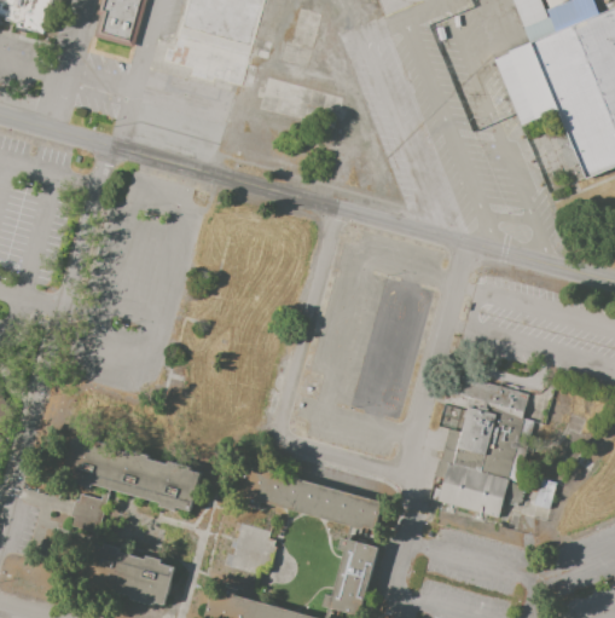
[(0,0),(0,19),(23,27),(22,32),(50,39),(59,0),(0,0)]
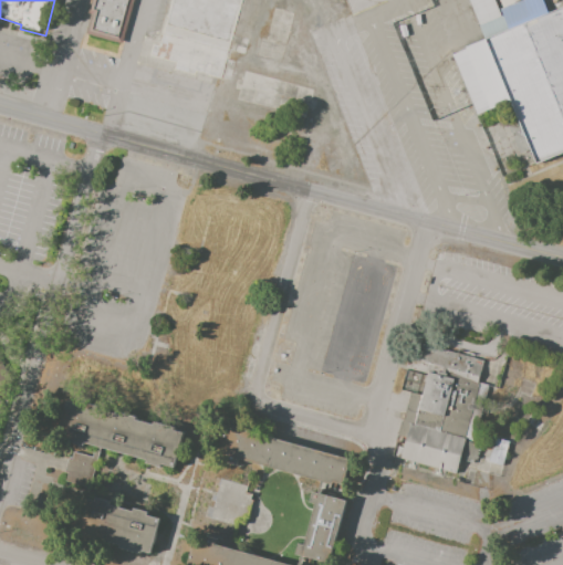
[(139,0),(127,49),(89,38),(94,18),(91,17),(95,0),(139,0)]
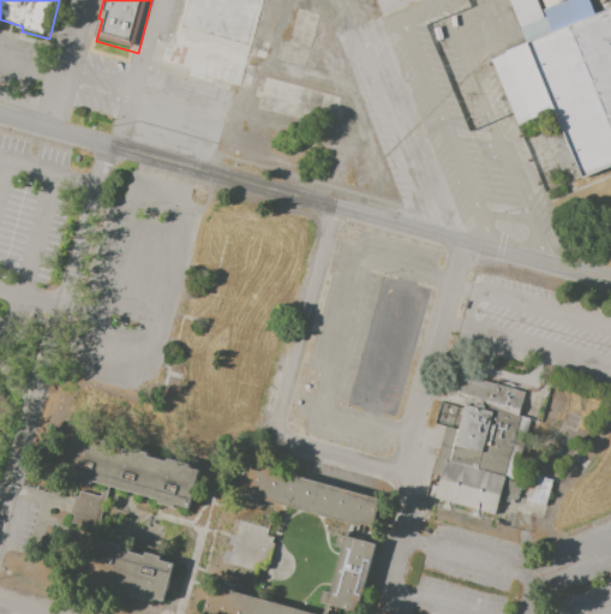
[(533,37),(521,6),(479,23),(468,0),(593,0),(598,11),(533,37)]
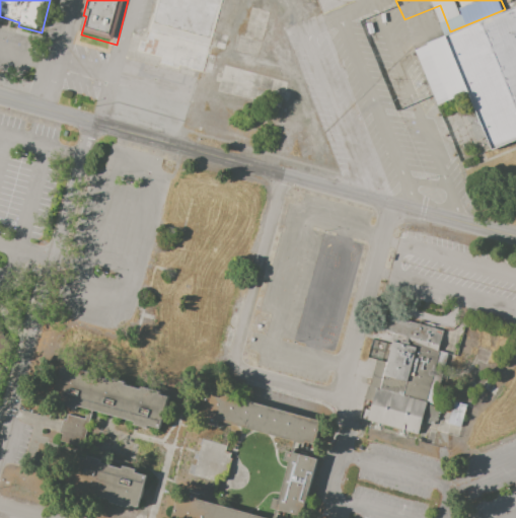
[(505,9),(515,4),(515,135),(494,145),(471,91),(441,103),(417,45),(450,31),(505,9)]
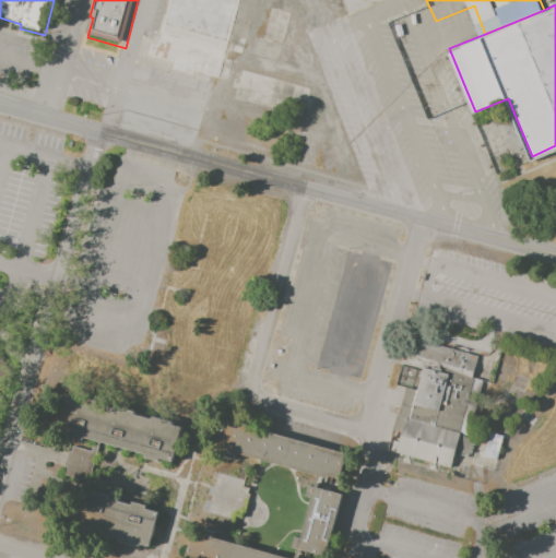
[(516,125),(506,129),(517,154),(525,151),(516,125)]
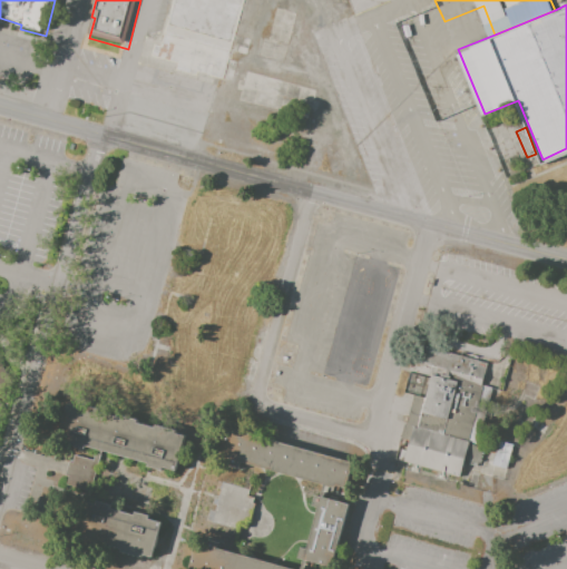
[(406,459),(481,482),(519,359),(420,329),(409,365),(431,372),(406,459)]
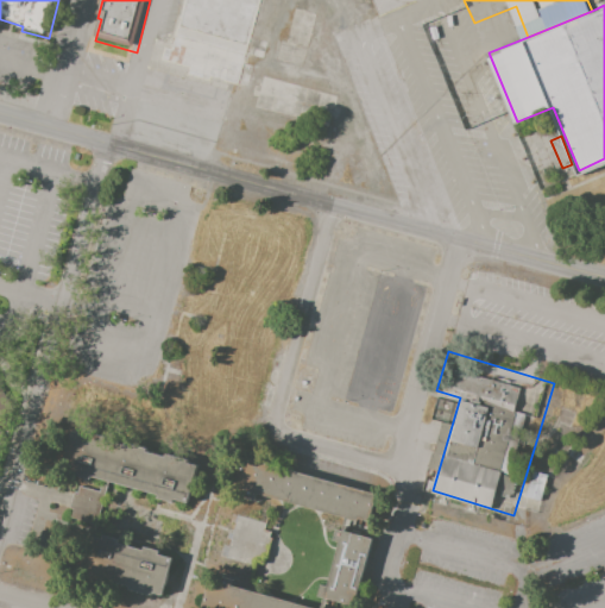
[(190,503),(205,463),(73,431),(62,471),(190,503)]
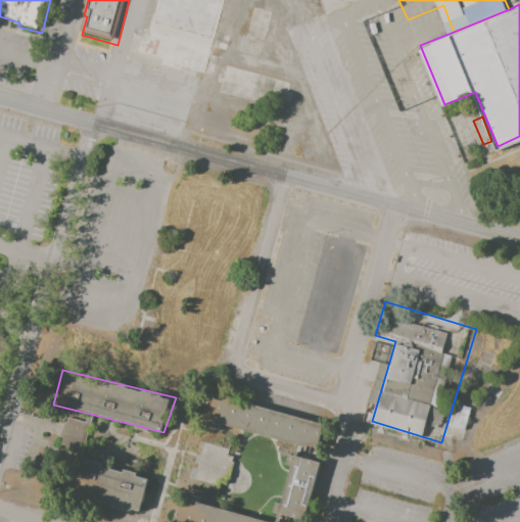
[(215,394),(206,426),(224,430),(226,425),(321,449),(327,424),(215,394)]
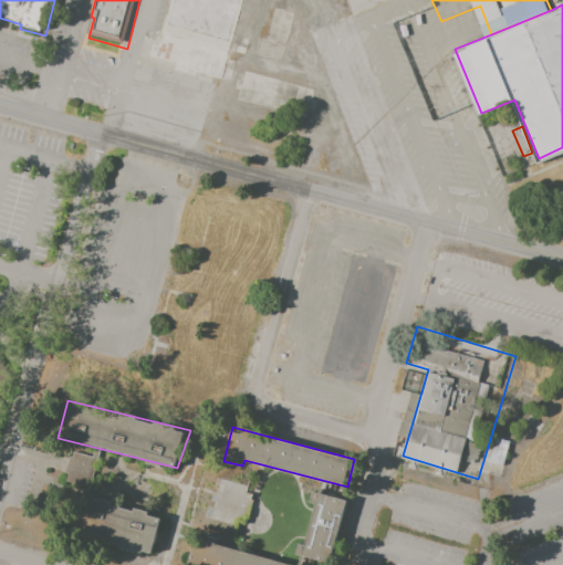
[(504,466),(511,441),(498,438),(490,461),(504,466)]
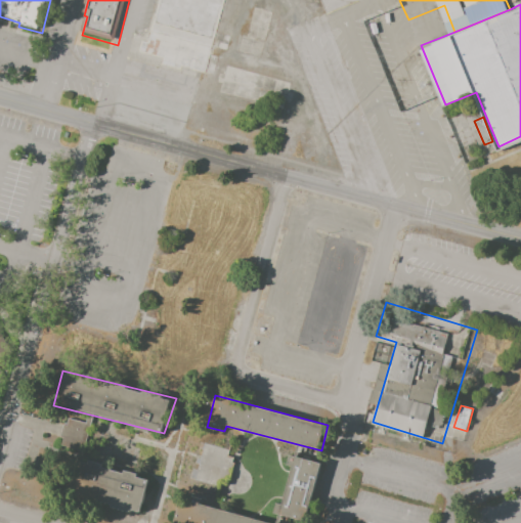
[(86,449),(93,424),(69,418),(62,444),(86,449)]
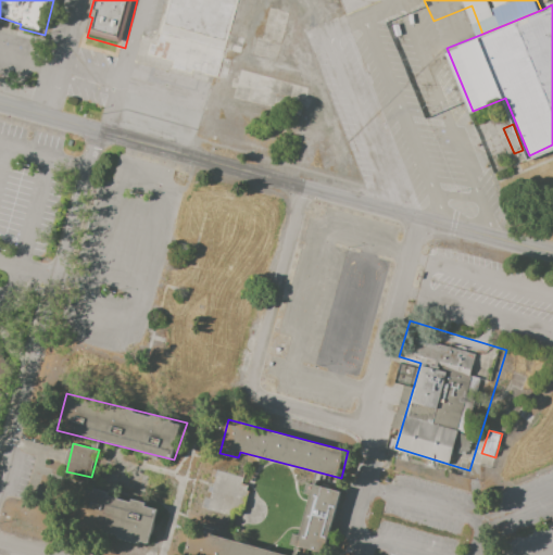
[(243,478),(221,470),(208,511),(241,519),(249,491),(243,478)]
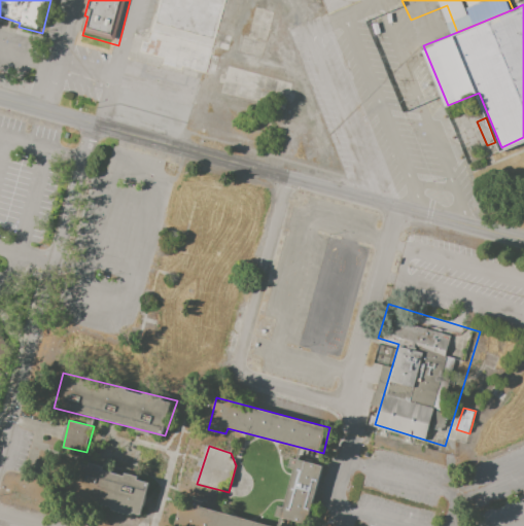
[(293,459),(290,469),(295,470),(285,509),(280,507),(277,518),(305,525),(309,525),(324,467),(293,459)]
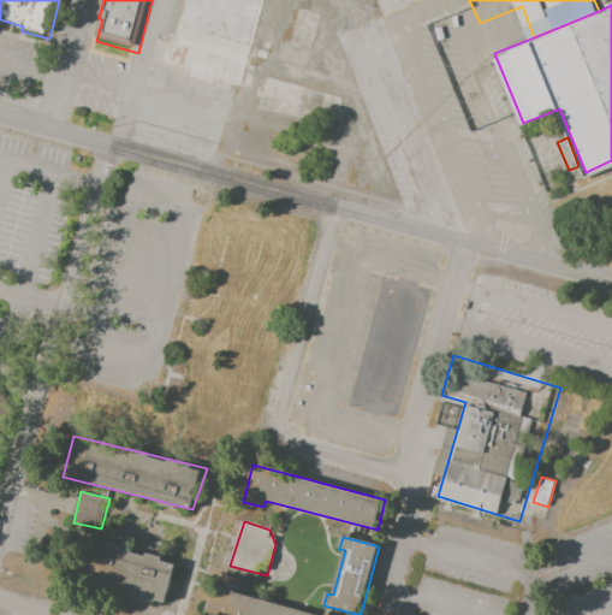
[(164,604),(179,563),(91,542),(79,583),(164,604)]
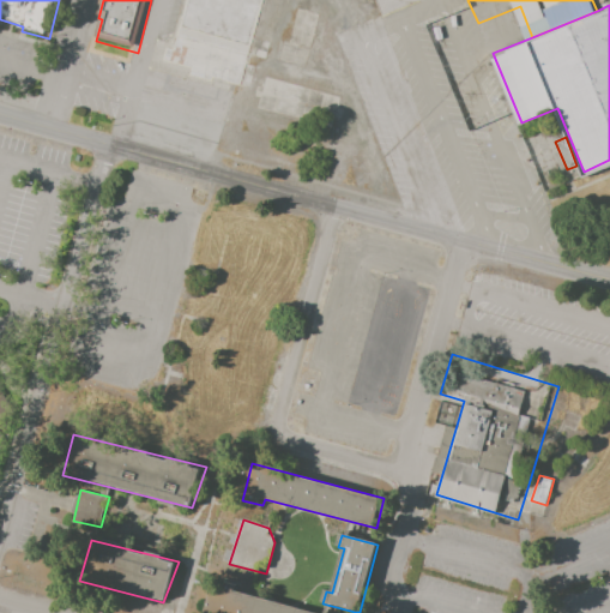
[(315,612),(223,581),(212,612),(315,612)]
